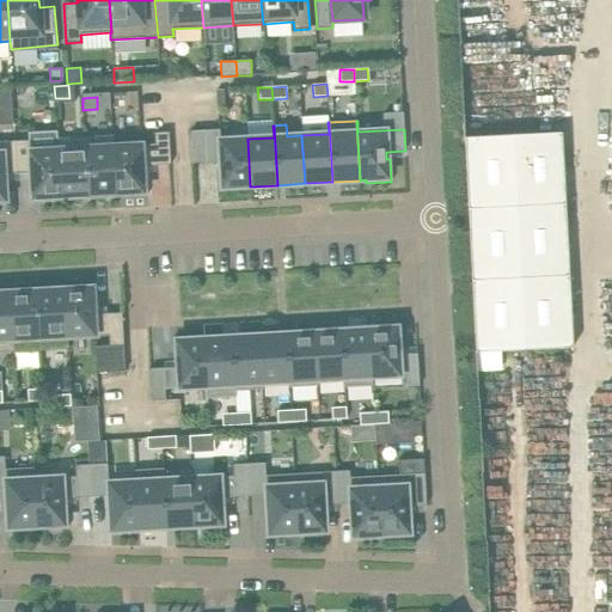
[(244,187),(250,187),(248,139),(220,140),(219,129),(204,130),(207,163),(220,161),(221,169),(218,169),(219,191),(244,190),(244,187)]
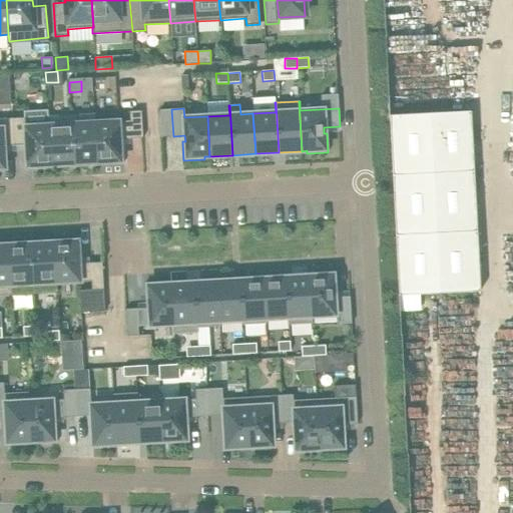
[(161,137),(173,136),(171,109),(159,109),(161,137)]
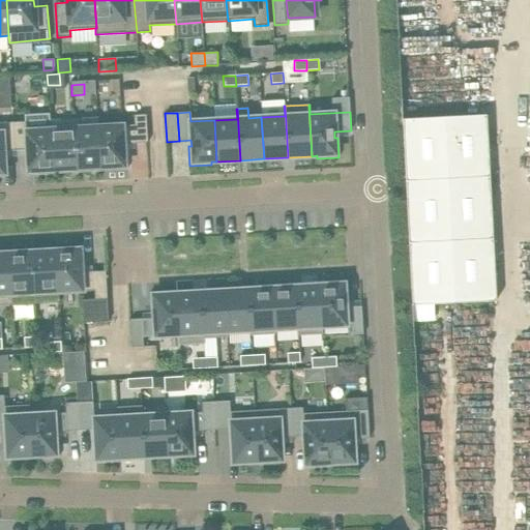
[(97,117),(100,168),(105,168),(105,171),(107,171),(126,169),(125,149),(123,150),(123,144),(147,142),(146,114),(134,115),(134,124),(98,126),(97,117)]
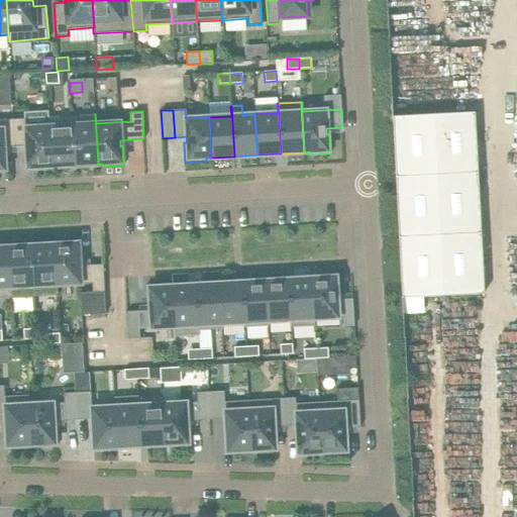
[(392,118),(395,177),(478,173),(474,112),(391,117),(391,118),(392,118)]
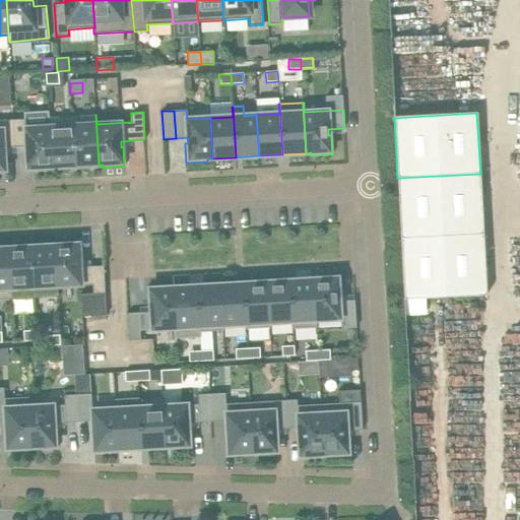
[(95,115),(71,116),(74,167),(99,165),(95,115)]
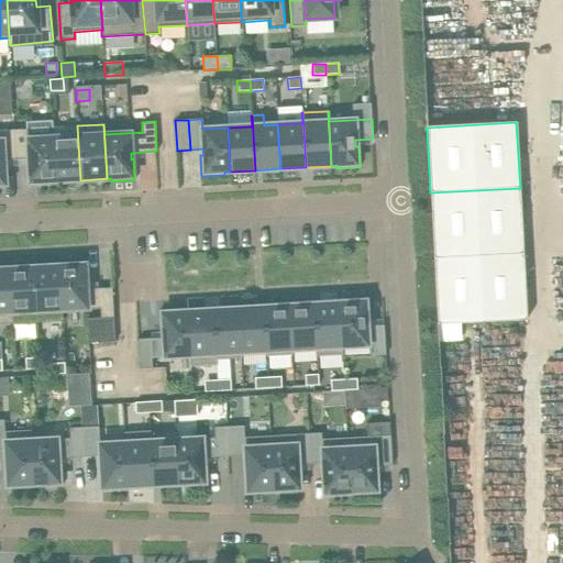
[(77,125),(53,128),(56,181),(80,180),(77,125)]
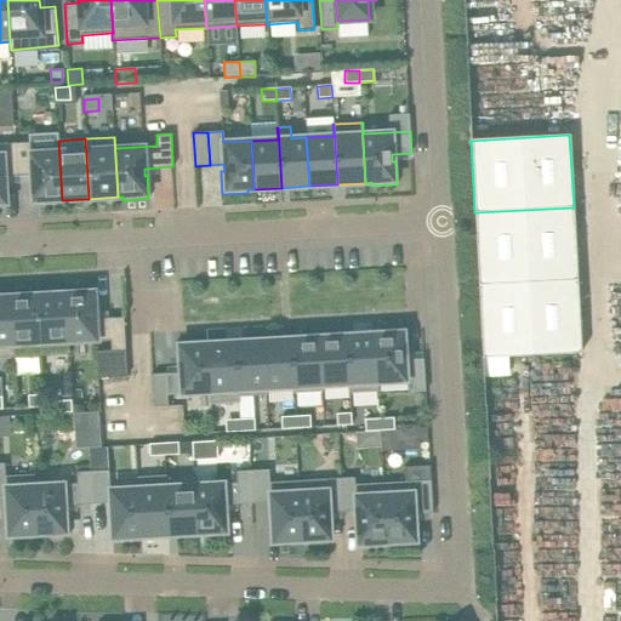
[(62,200),(58,141),(57,141),(57,152),(30,153),(29,142),(16,143),(17,176),(30,175),(33,201),(62,200)]
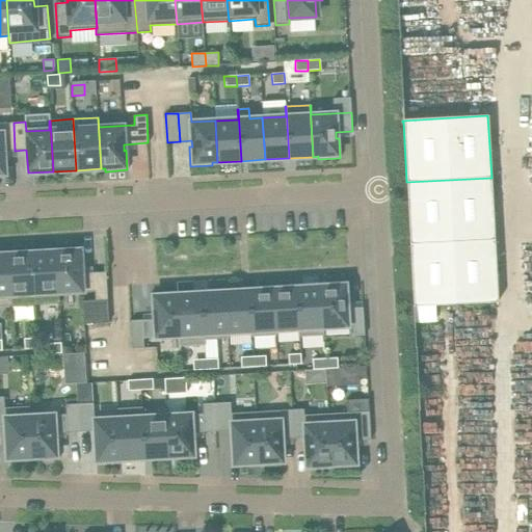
[(15,151),(14,123),(0,123),(0,174),(4,175),(3,151),(15,151)]
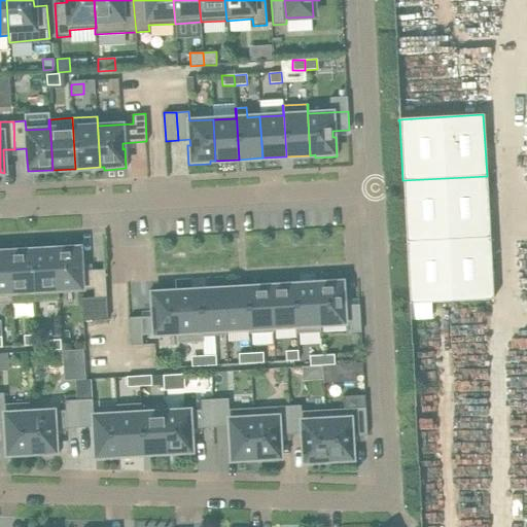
[(487,176),(402,180),(406,242),(490,238),(487,176)]
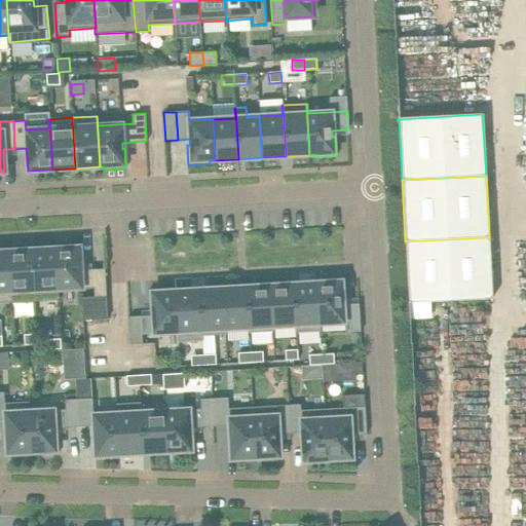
[(489,237),(405,241),(408,302),(408,303),(492,299),(489,237)]
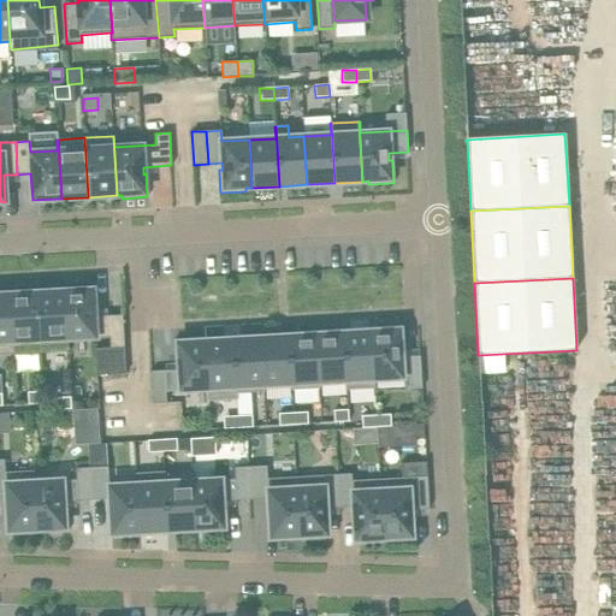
[(70,290),(64,291),(67,350),(69,350),(67,339),(110,337),(110,348),(124,347),(122,315),(94,317),(94,309),(96,309),(95,286),(70,288),(70,290)]
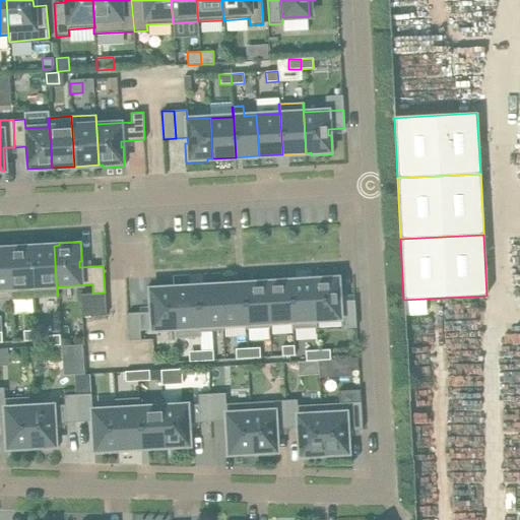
[(54,246),(37,247),(30,247),(34,298),(57,296),(54,246)]
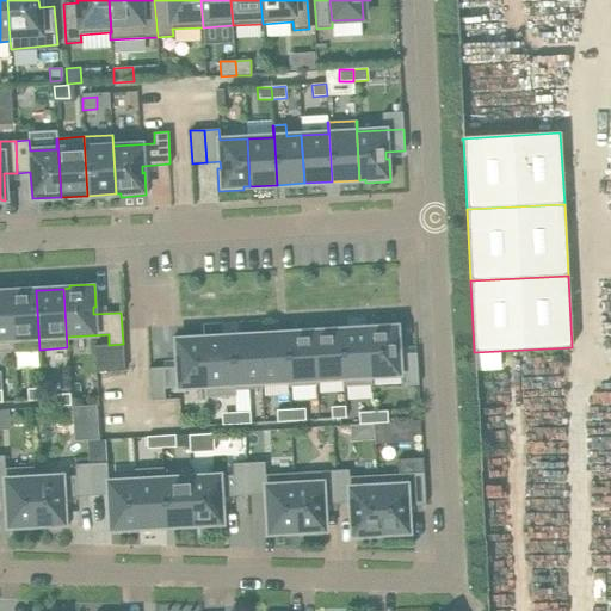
[(36,290),(29,290),(8,291),(12,351),(39,350),(36,290)]
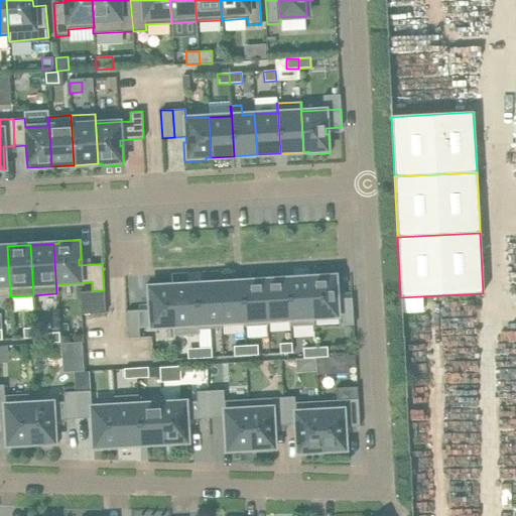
[(7,246),(0,246),(0,296),(10,296),(7,246)]
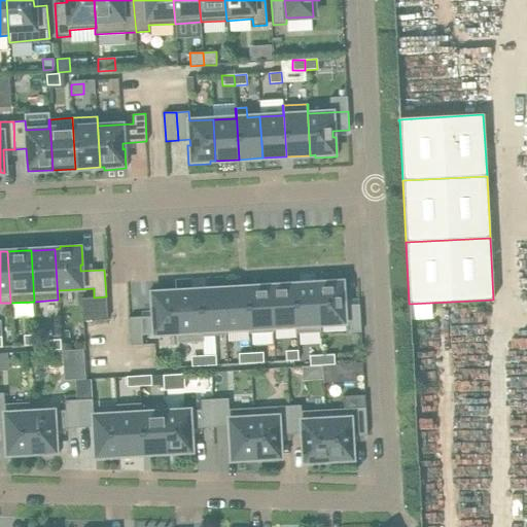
[(317,283),(320,332),(321,332),(320,324),(349,323),(349,332),(360,332),(359,304),(346,305),(344,279),(322,281),(322,283),(317,283)]
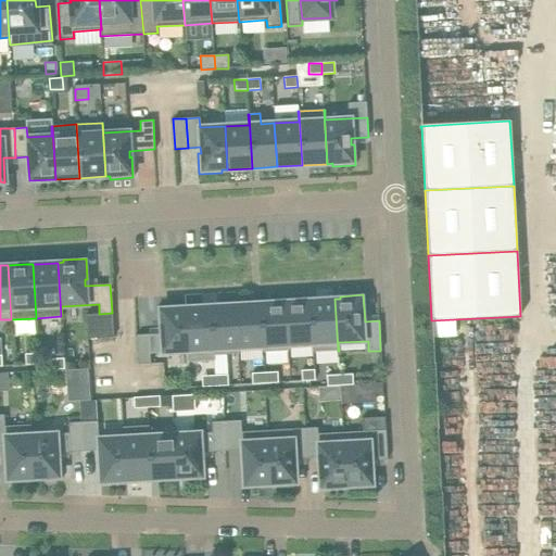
[(335,299),(310,301),(313,352),(338,351),(335,299)]
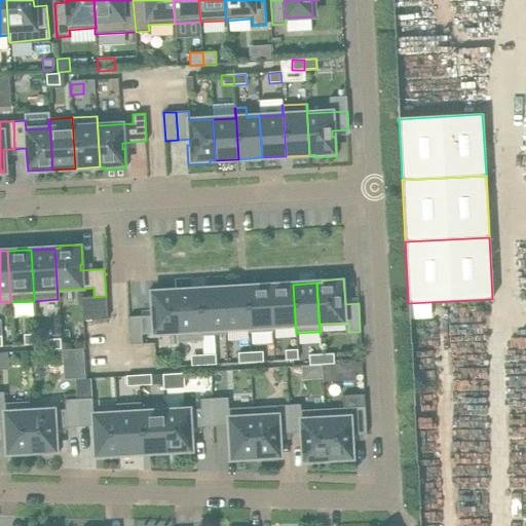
[(269,286),(272,332),(273,332),(273,327),(295,326),(295,333),(296,333),(293,285),(269,286)]
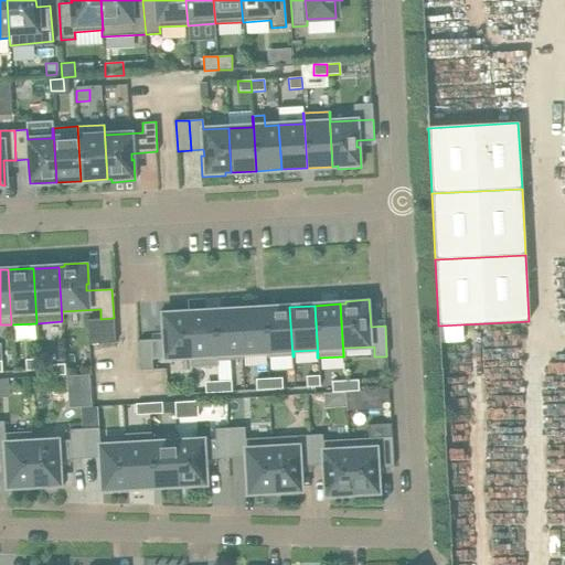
[(289,307),(264,308),(267,358),(292,356),(289,307)]
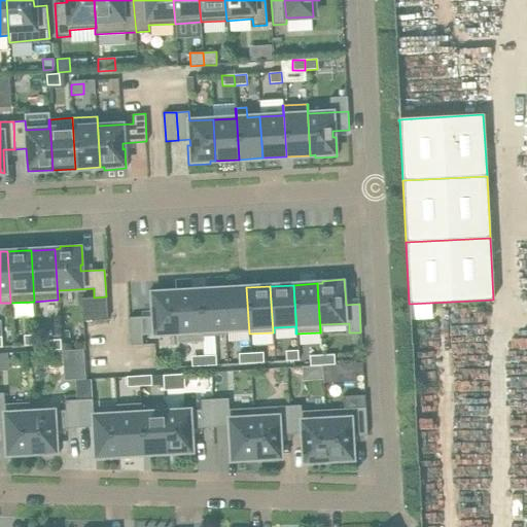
[(222,289),(225,336),(226,336),(226,330),(248,329),(248,334),(249,334),(246,287),(222,289)]
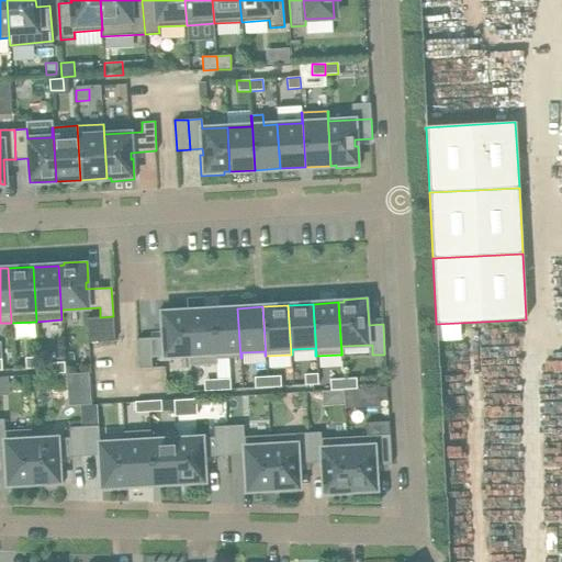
[(149,338),(152,358),(189,356),(189,366),(190,366),(188,311),(181,312),(181,308),(158,310),(159,330),(163,330),(163,337),(149,338)]
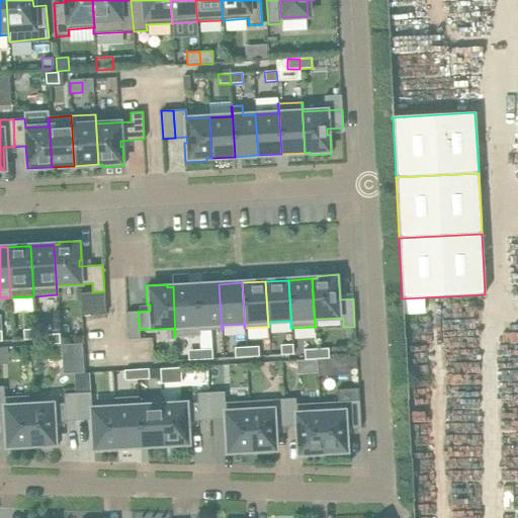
[(219,284),(195,285),(198,336),(199,336),(199,331),(222,330),(219,284)]
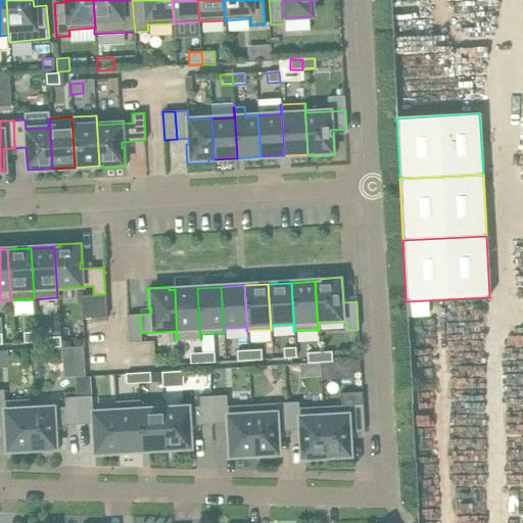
[(175,289),(177,340),(200,339),(197,288),(175,289)]
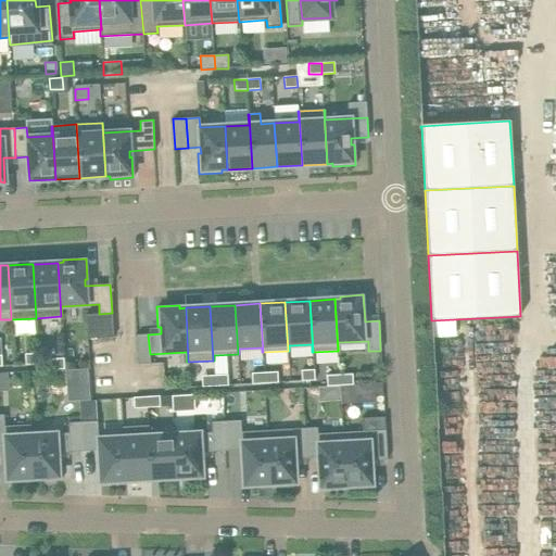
[(87,339),(88,339),(113,337),(112,313),(99,314),(86,315),(87,339)]
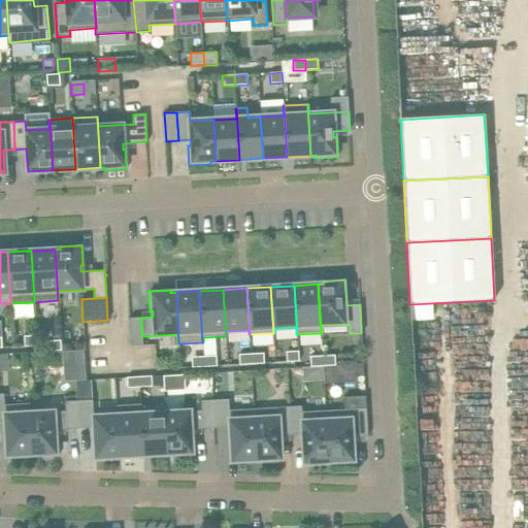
[(142,336),(140,318),(129,318),(130,347),(142,345),(142,336)]
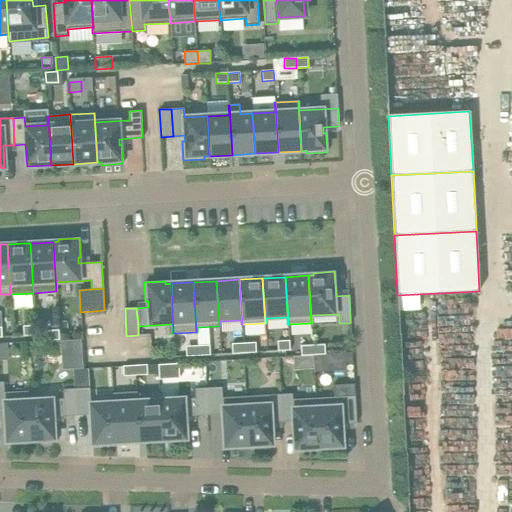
[(23,336),(35,335),(35,325),(23,326),(23,336)]
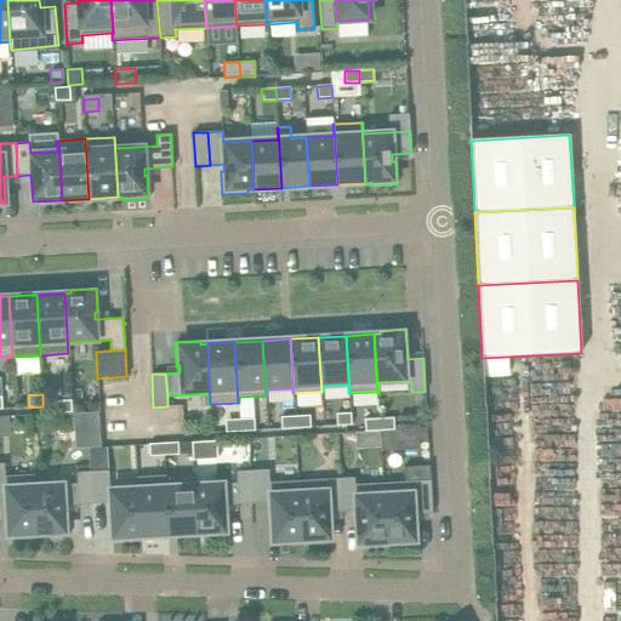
[(70,400),(56,400),(57,412),(72,412),(70,400)]
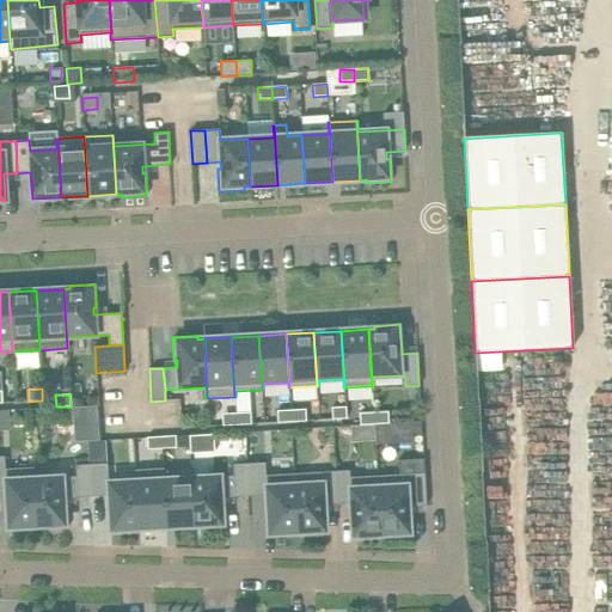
[(346,407),(331,408),(332,420),(347,418),(346,407)]
